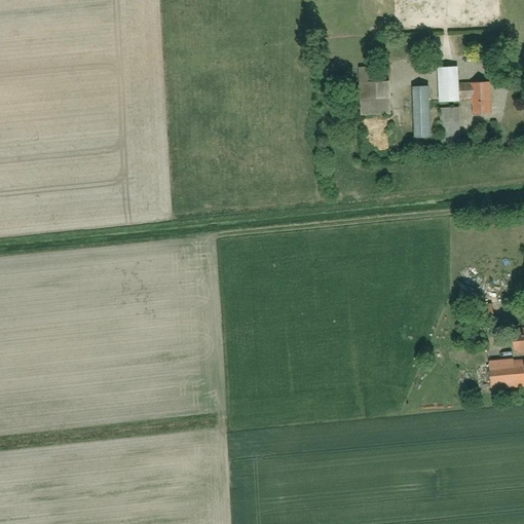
[(358,68),(358,115),(387,115),(387,67),(358,68)]
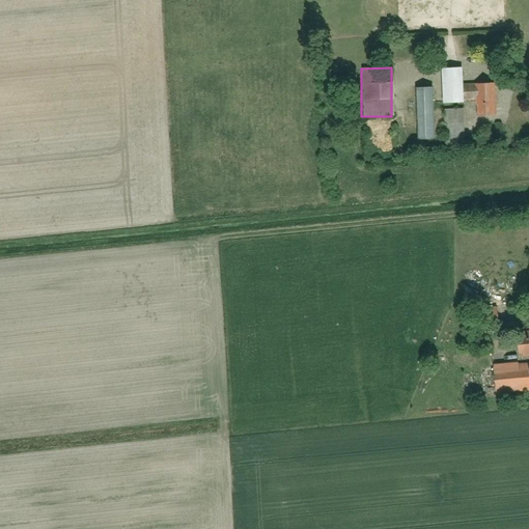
[(496,114),(495,82),(463,83),(462,67),(443,67),(444,100),(476,99),(476,114),(496,114)]
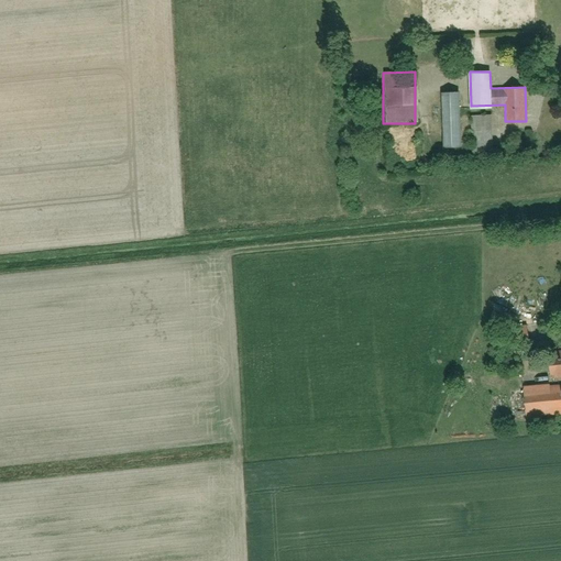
[(441,92),(444,147),(460,147),(457,91),(441,92)]
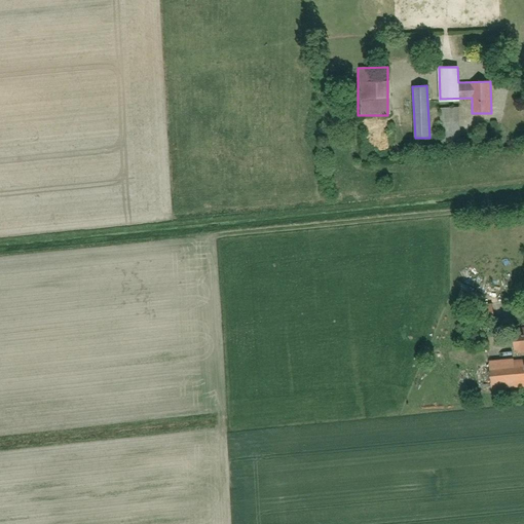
[(441,107),(442,140),(460,140),(459,107),(441,107)]
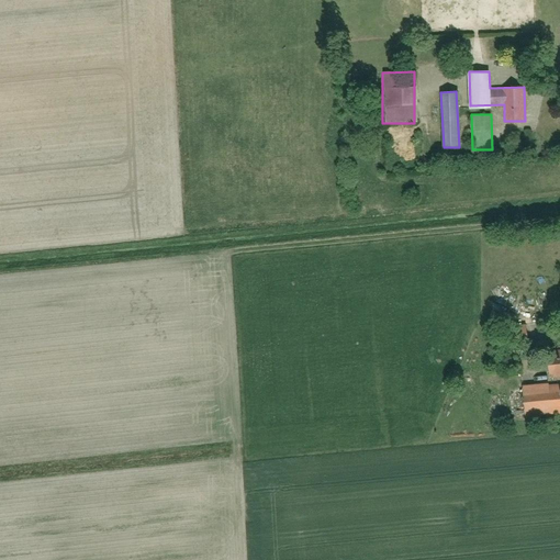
[(559,349),(550,350),(550,377),(559,376),(559,349)]
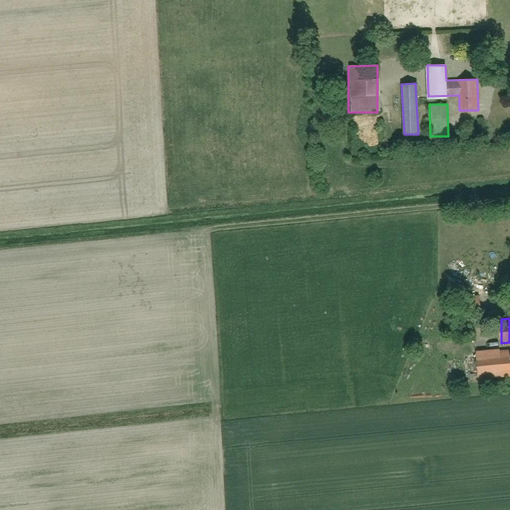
[(509,348),(476,350),(477,376),(509,374),(509,348)]
